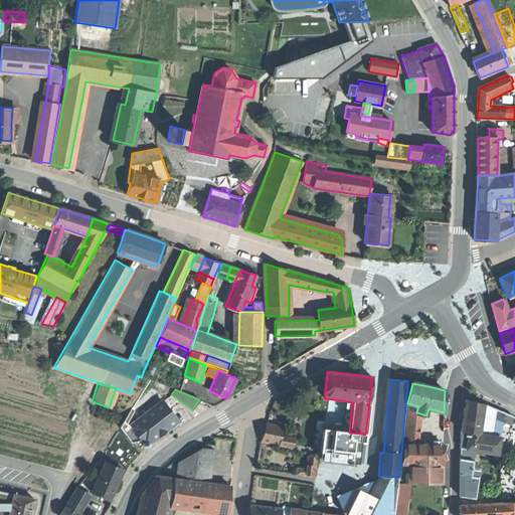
[(494,417),(495,409),(484,404),(466,399),(461,433),(469,434),(491,438),(494,417)]
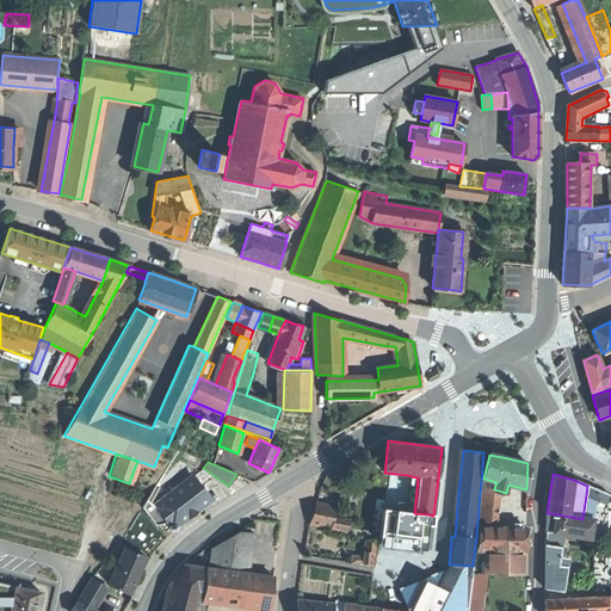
[(154,505),(164,518),(170,525),(170,529),(176,530),(176,526),(191,514),(210,499),(192,475),(154,505)]
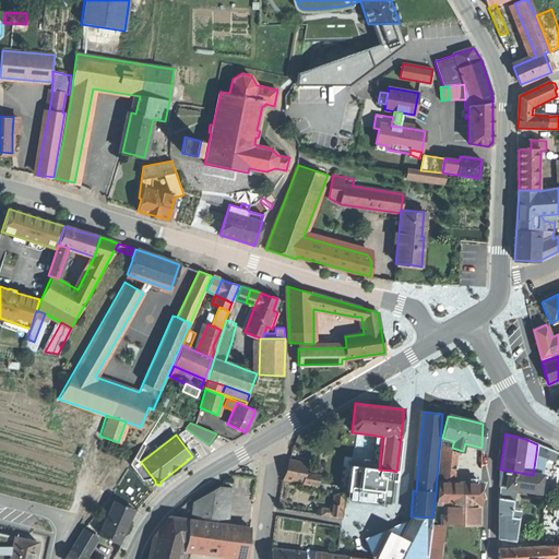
[(382,437),(371,435),(370,443),(376,444),(372,468),(379,470),(382,437)]
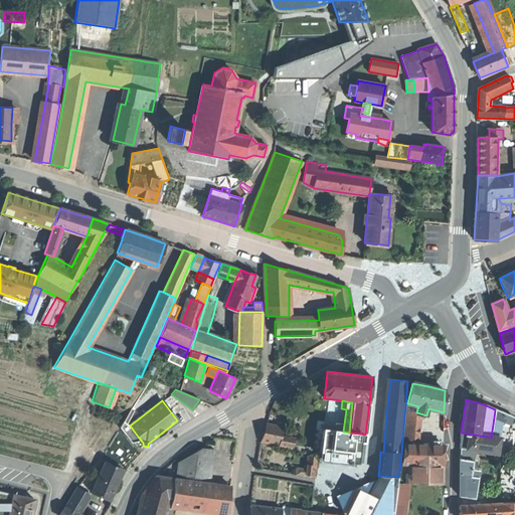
[(418,406),(407,403),(406,418),(415,418),(416,412),(417,408),(418,406)]
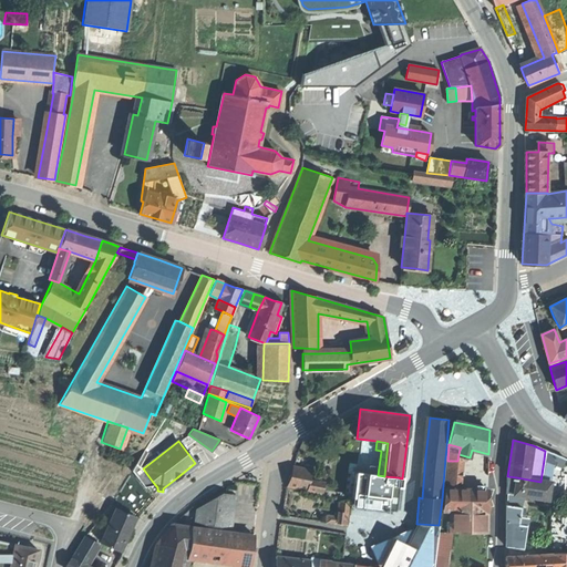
[(545,451),(544,460),(547,462),(547,463),(553,465),(563,468),(566,460),(545,451)]
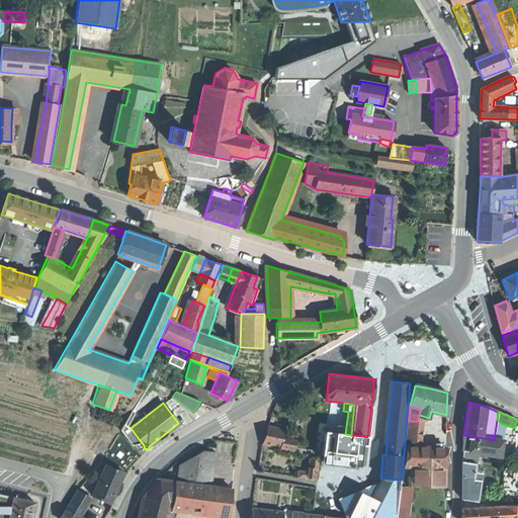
[(500,422),(497,420),(494,440),(503,441),(505,425),(500,423),(500,422)]
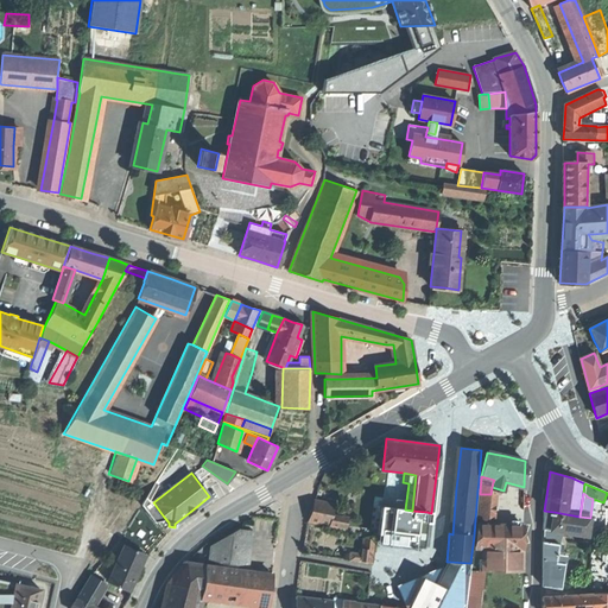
[(482,571),(483,571),(523,572),(523,538),(524,526),(493,525),(495,494),(491,494),(480,494),(475,548),(482,548),(482,571)]
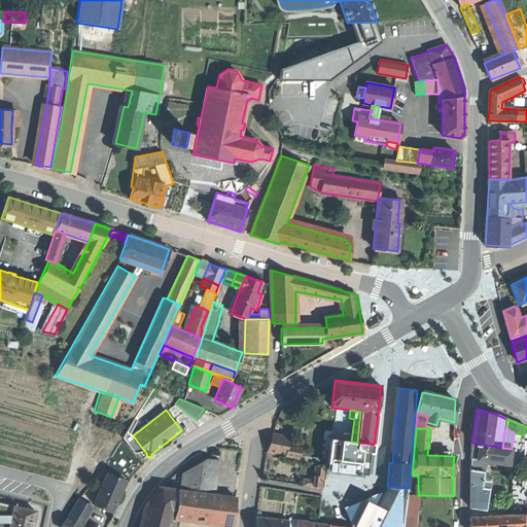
[(286,455),(293,457),(297,457),(299,448),(288,446),(289,437),(273,434),(268,452),(286,455)]
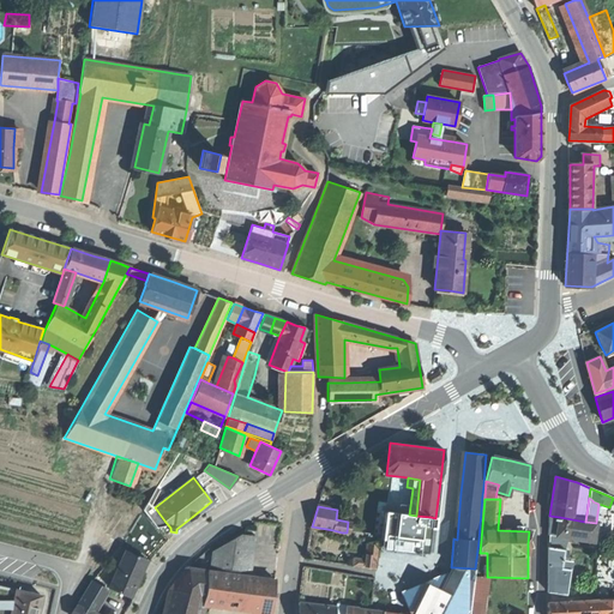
[(164,521),(155,507),(145,513),(156,527),(164,521)]
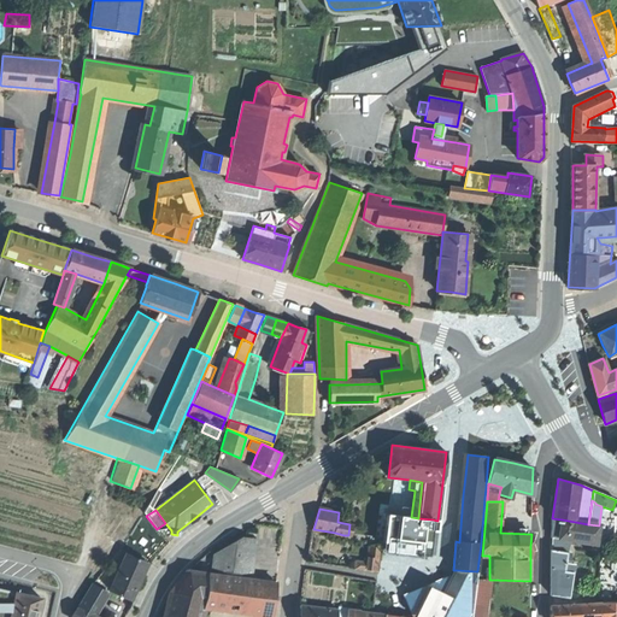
[(433,530),(433,519),(418,518),(411,517),(391,515),(386,551),(430,556),(433,532),(433,530)]
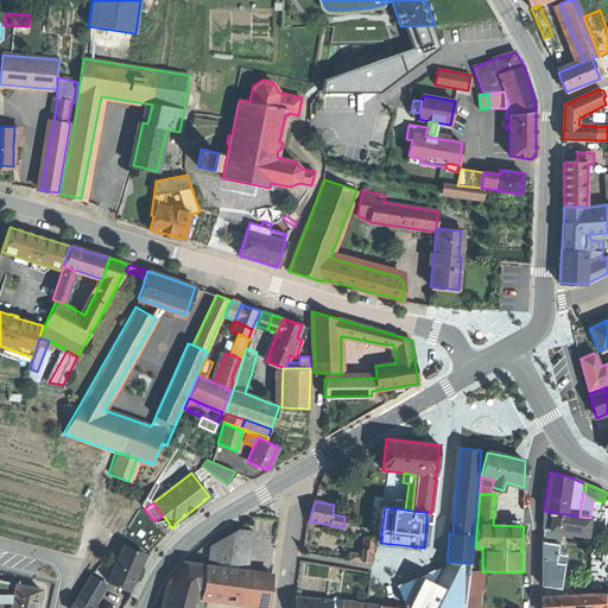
[(550,531),(553,512),(544,511),(544,530),(550,531)]
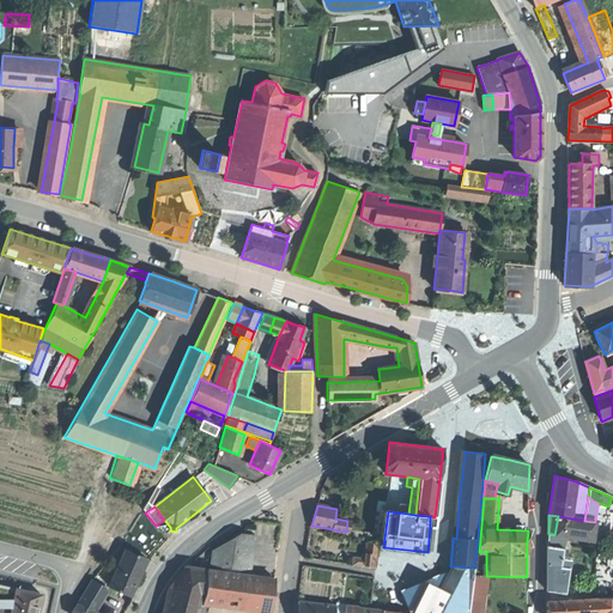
[(558,516),(554,535),(565,536),(593,541),(595,522),(584,521),(558,516)]
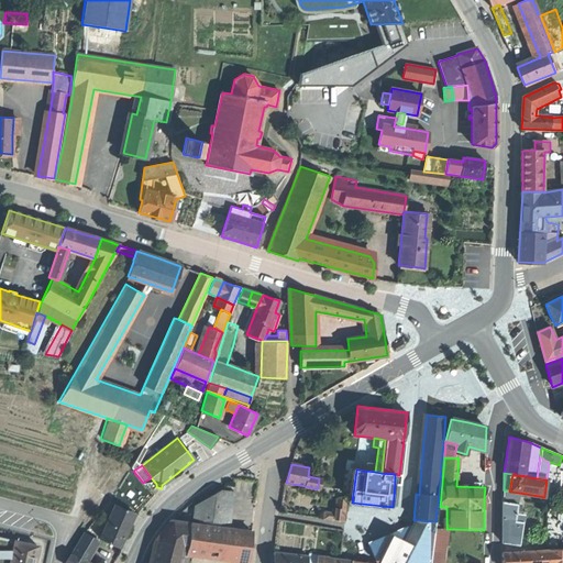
[(503,503),(517,505),(519,493),(509,492),(504,490),(503,503)]
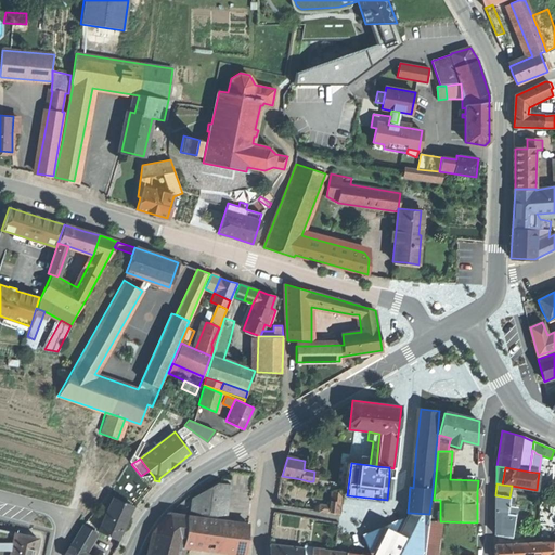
[(181,554),(183,546),(186,538),(229,544),(228,552),(227,554),(233,554),(244,554),(246,542),(248,526),(226,523),(230,487),(217,485),(193,500),(191,517),(168,515),(153,534),(146,554),(181,554)]
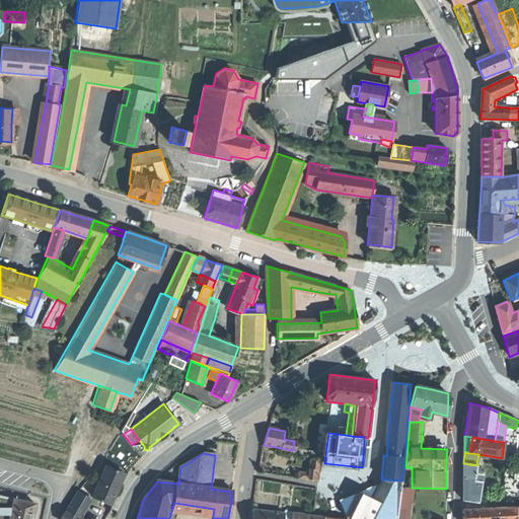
[(309,469),(319,470),(320,461),(310,460),(309,469)]
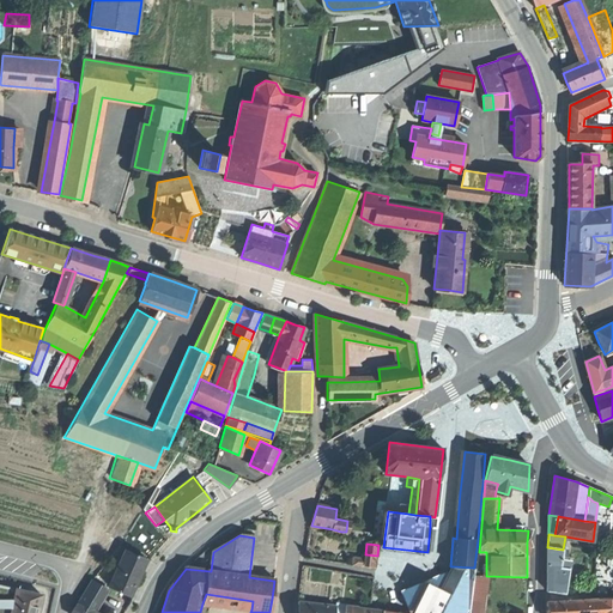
[(547,574),(559,575),(563,550),(547,547),(547,574)]
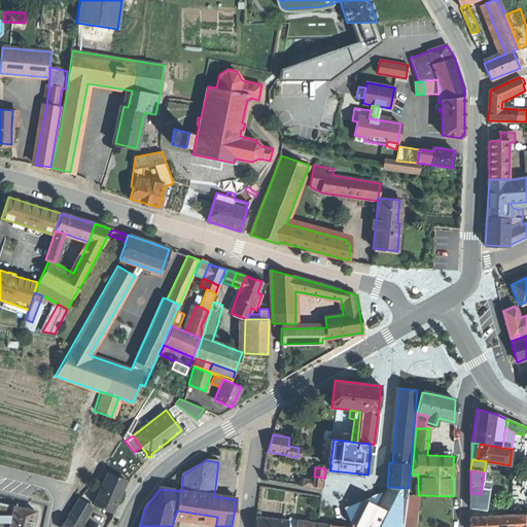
[(108,472),(99,493),(94,504),(111,513),(118,498),(126,481),(108,472)]
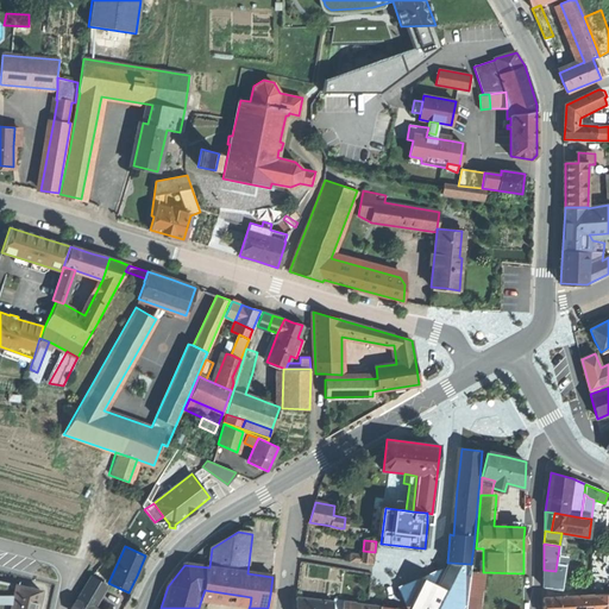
[(363,551),(362,562),(374,563),(375,552),(363,551)]
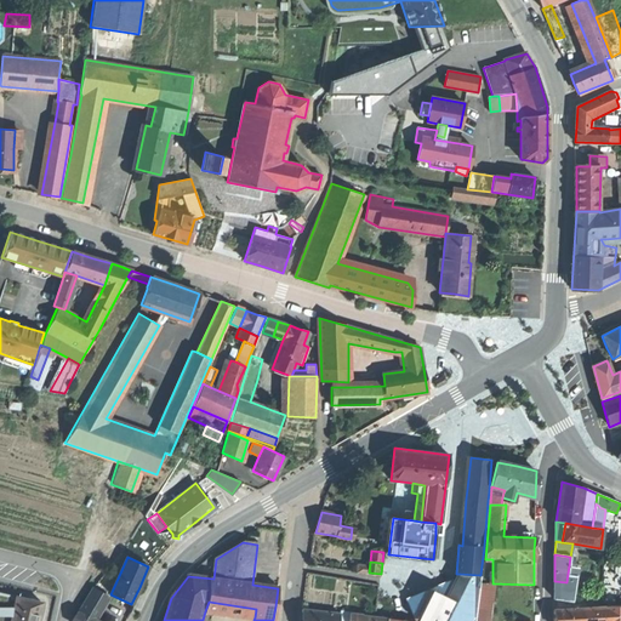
[(460,574),(453,588),(443,584),(428,590),(420,593),(405,599),(412,614),(419,615),(415,620),(473,620),(479,575),(460,574)]
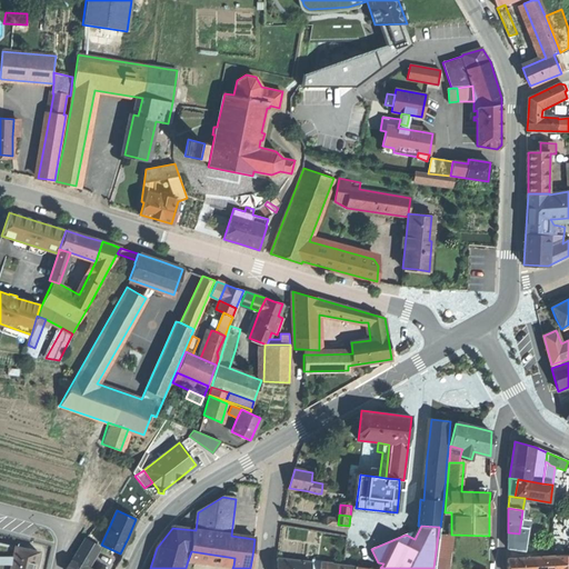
[(418,530),(406,535),(415,539),(421,526),(418,526),(418,530)]
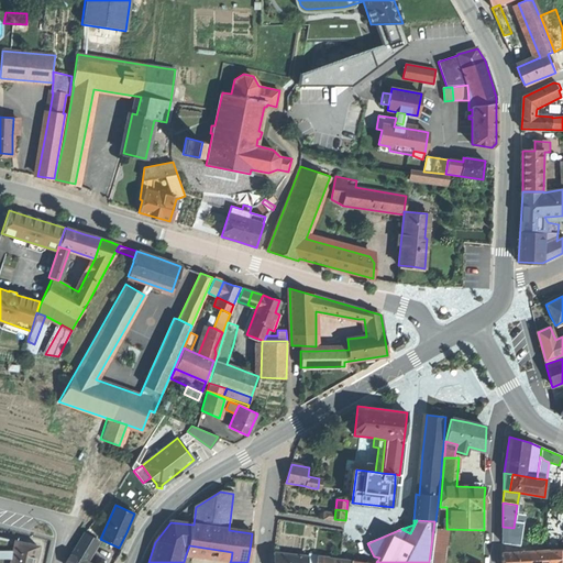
[(84,533),(99,541),(100,539),(106,527),(94,522),(84,533)]
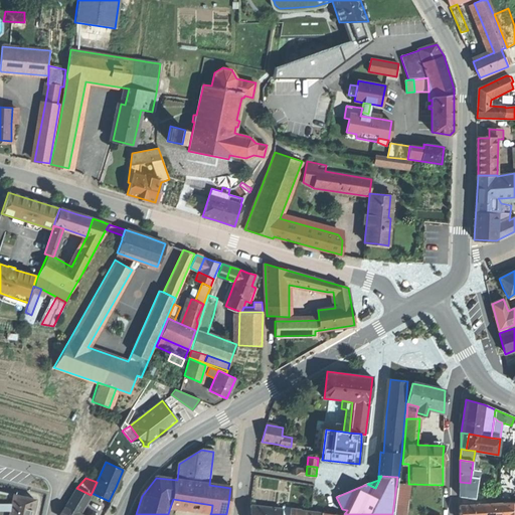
[(470,483),(460,482),(460,498),(474,500),(476,484),(470,483)]
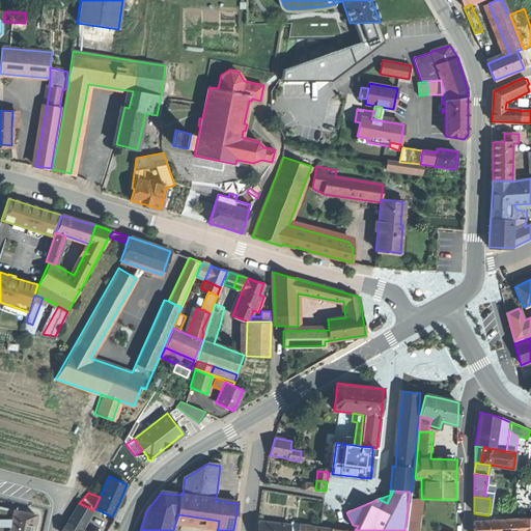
[(411,499),(410,508),(421,510),(422,499),(421,499),(411,499)]
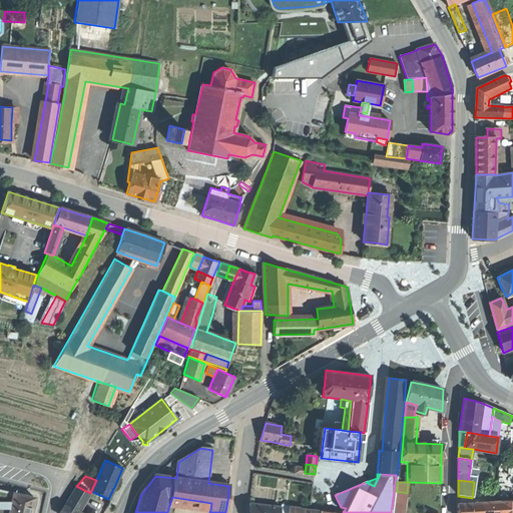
[(65,504),(78,512),(90,493),(76,486),(65,504)]
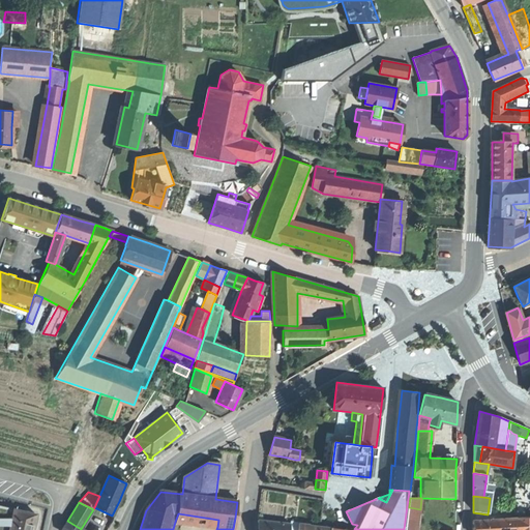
[(9,529),(13,511),(9,510),(9,509),(0,506),(0,529),(9,529)]
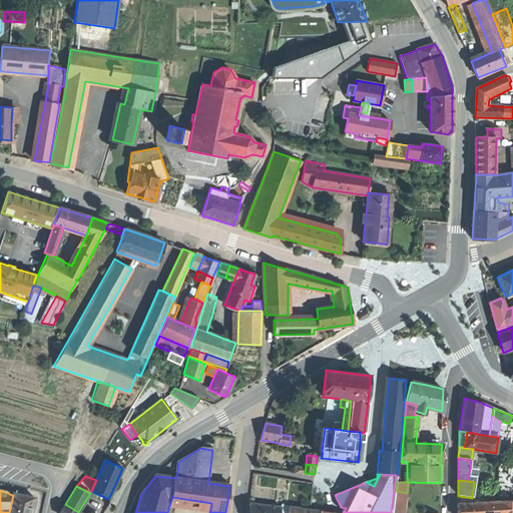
[(404,512),(407,493),(396,491),(392,512),(404,512)]
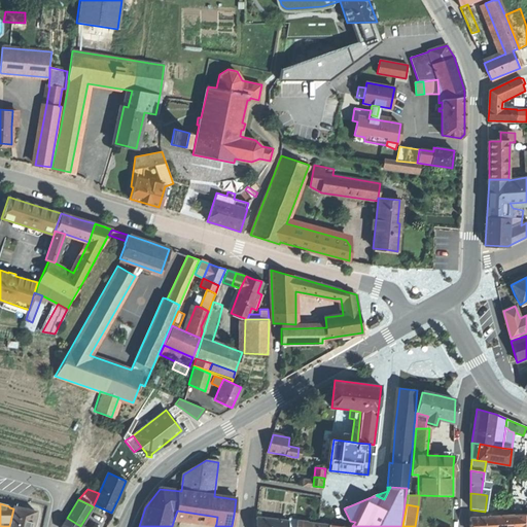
[(14,507),(13,508),(9,526),(33,526),(35,522),(33,521),(35,513),(14,507)]
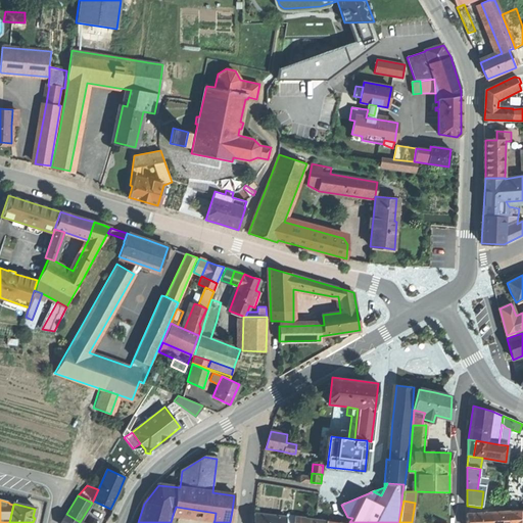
[(215,520),(216,513),(176,507),(173,515),(215,520)]
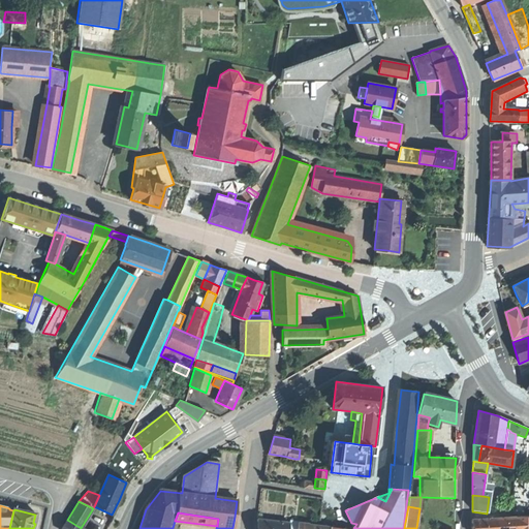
[(528,528),(528,516),(526,517),(515,518),(515,528),(528,528)]
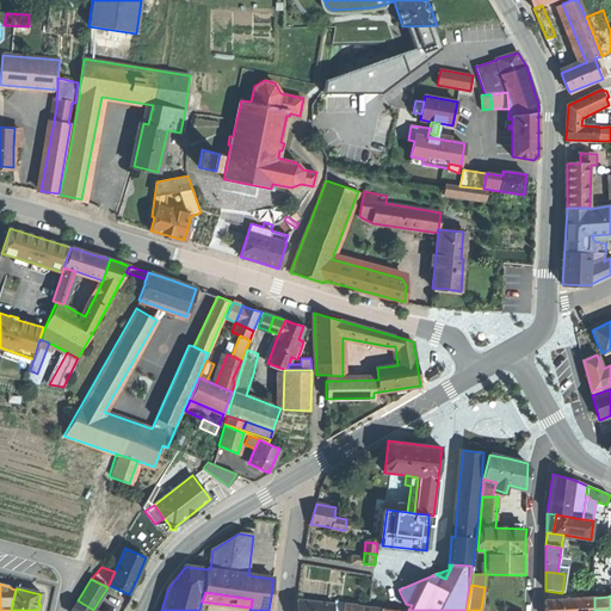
[(594,610),(594,598),(544,602),(544,610),(594,610)]
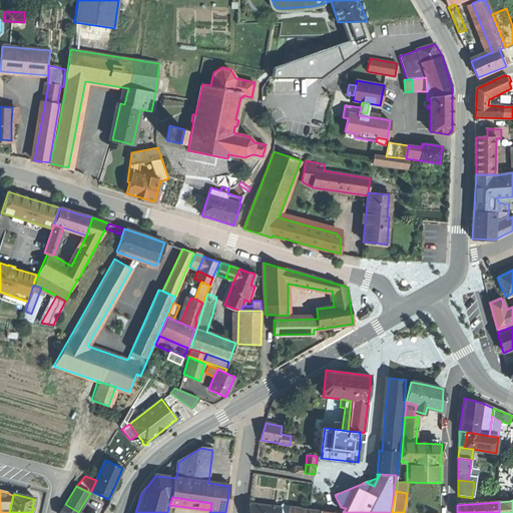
[(80,512),(78,512),(65,504),(60,512),(80,512)]
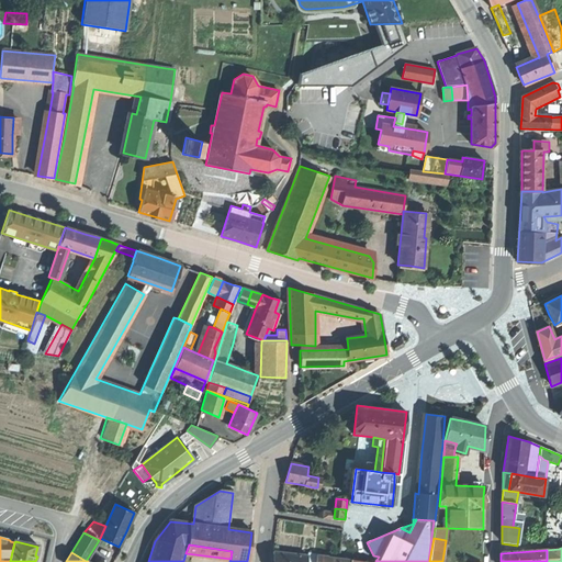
[(307,561),(308,557),(273,552),(272,561),(307,561)]
